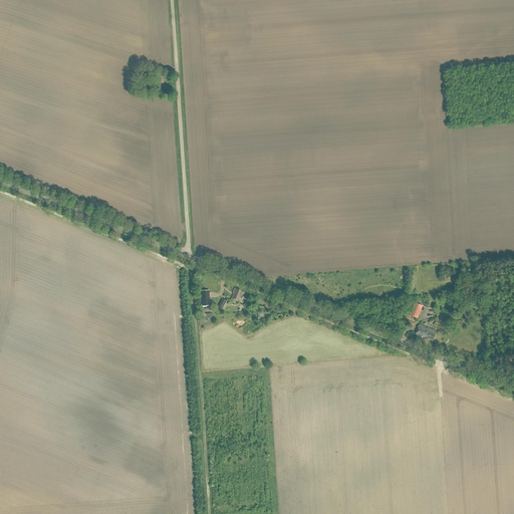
[(234,288),(232,293),(233,293),(231,299),(238,301),(240,297),(242,298),(245,300),(246,297),(243,296),(243,297),(242,296),(243,292),(241,291),(237,289),(234,288)]
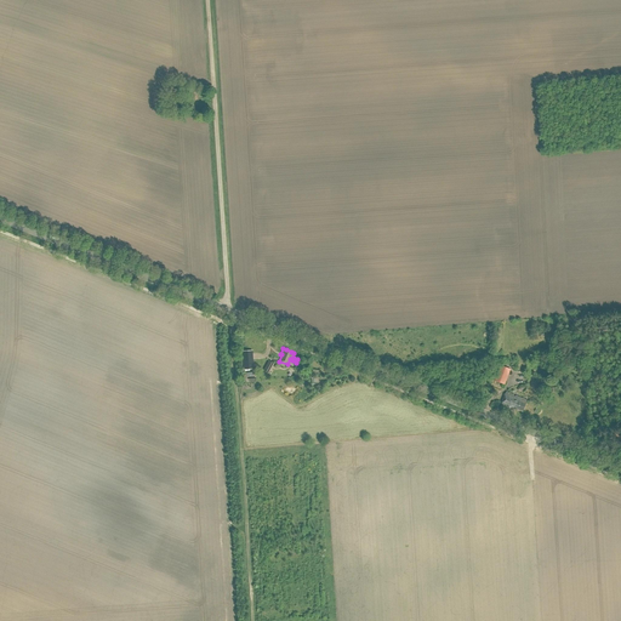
[(240,351),(241,370),(252,369),(251,351),(240,351)]
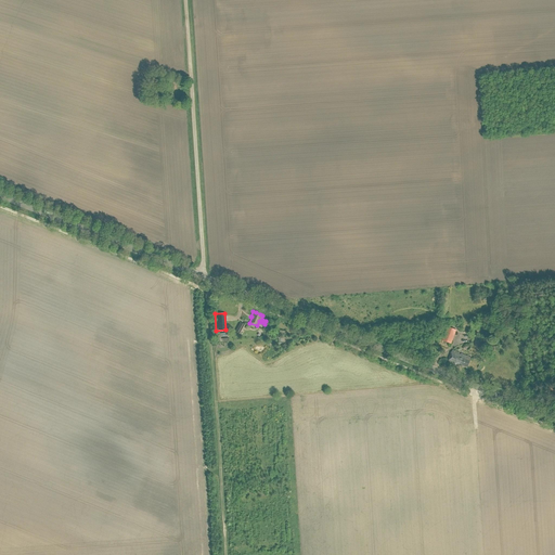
[(234,331),(240,334),(244,325),(240,322),(234,331)]
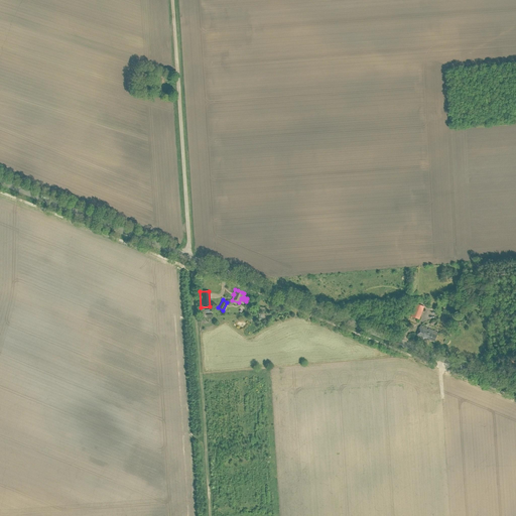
[(410,316),(419,319),(424,306),(415,303),(410,316)]
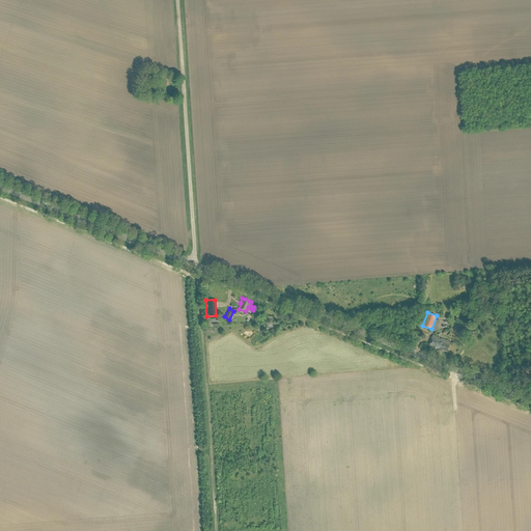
[(436,347),(447,352),(450,342),(441,339),(439,339),(440,338),(432,335),(428,345),(435,348),(436,347)]
